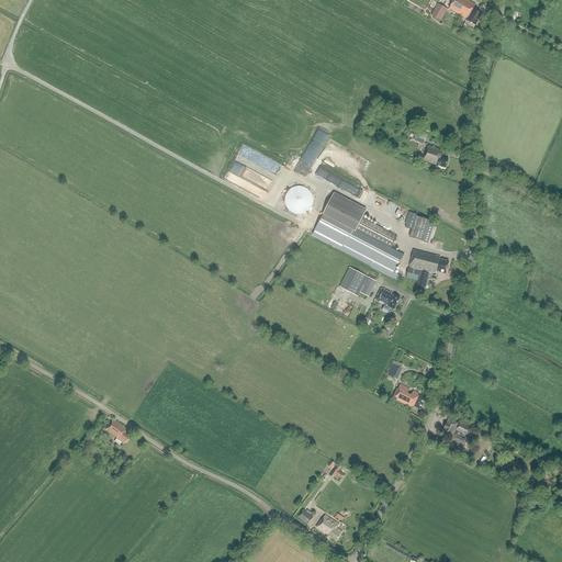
[(475,25),(482,14),(472,9),(474,4),(467,0),(453,0),(449,8),(468,19),(465,21),(475,25)]
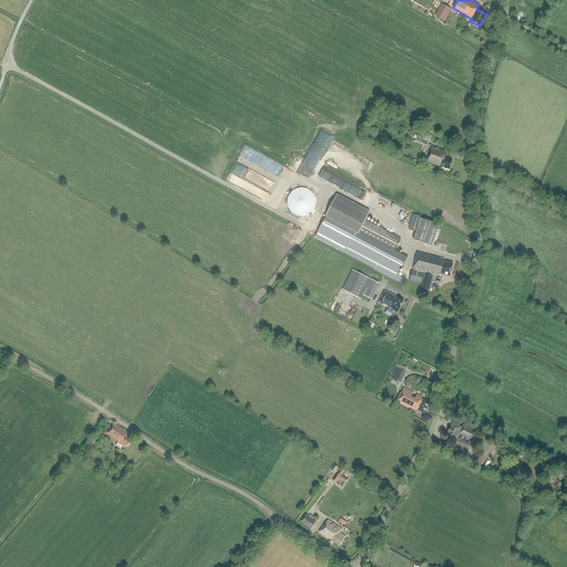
[(441,4),(435,16),(445,20),(451,11),(450,9),(441,4)]
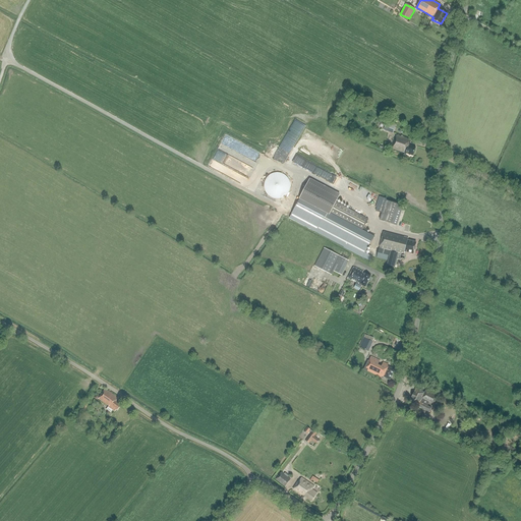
[(296,119),(291,128),(301,134),(307,125),(296,119)]
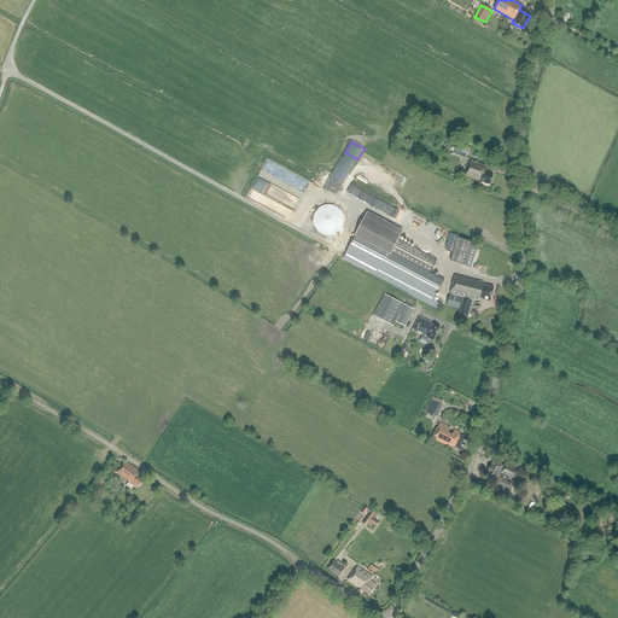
[(467,151),(458,146),(455,155),(466,158),(467,151)]
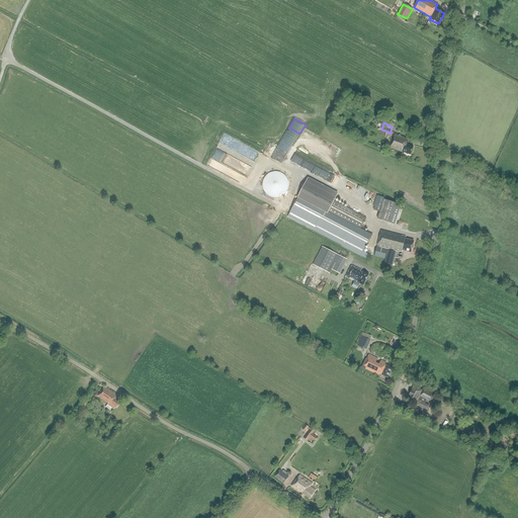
[(394,134),(390,147),(390,149),(402,153),(402,152),(410,155),(413,146),(407,144),(409,138),(394,134)]
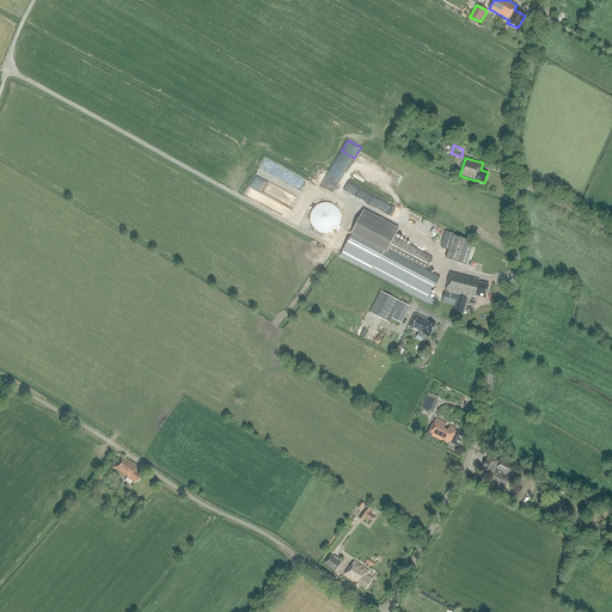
[(344,190),(379,207),(384,197),(349,182),(344,190)]
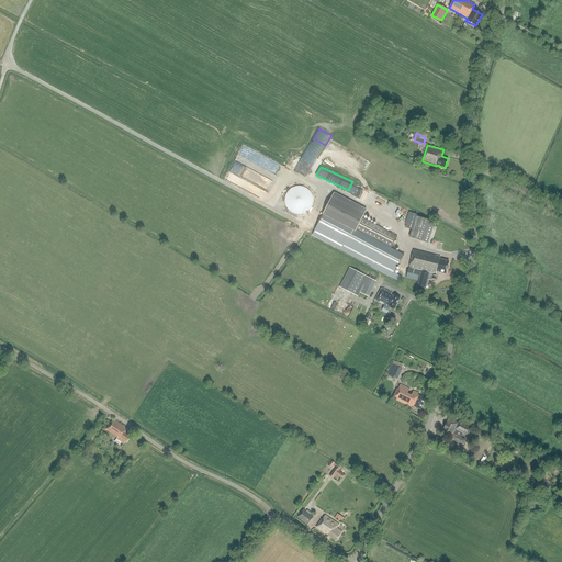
[(287,193),(285,194),(285,195),(284,197),(284,199),(284,200),(284,202),(284,203),(284,204),(285,206),(285,208),(287,209),(288,210),(289,211),(290,212),(291,213),(292,214),(294,214),(295,215),(296,215),(299,215),(300,215),(302,215),(303,214),(304,214),(305,213),(307,212),(308,211),(310,210),(311,209),(311,208),(312,206),(312,204),(313,203),(313,201),(313,200),(313,199),(312,197),(312,195),(311,194),(310,192),(310,191),(308,190),(306,189),(305,189),(304,188),(303,187),(301,187),(300,187),(299,187),(296,187),(295,187),(293,188),(292,188),(291,189),(290,190),(289,190),(288,192),(287,193)]
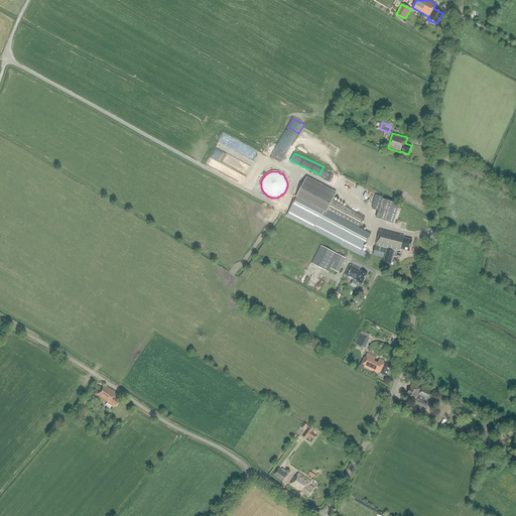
[(336,192),(307,177),(287,216),(312,229),(342,244),(341,245),(367,258),(369,254),(362,251),(370,234),(363,230),(365,227),(361,225),(365,217),(333,200),(336,192)]
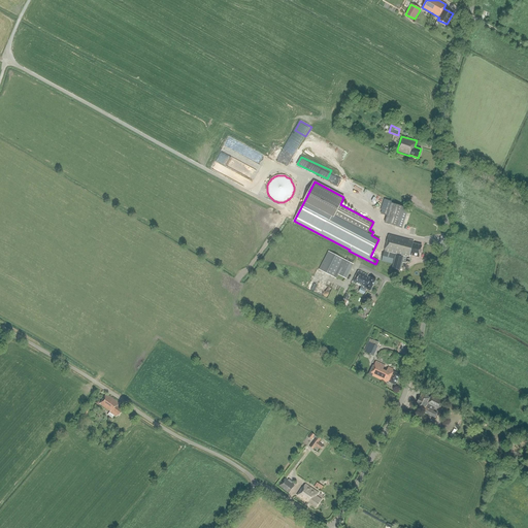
[(402,228),(407,212),(408,208),(403,206),(392,202),(385,223),(397,227),(402,228)]
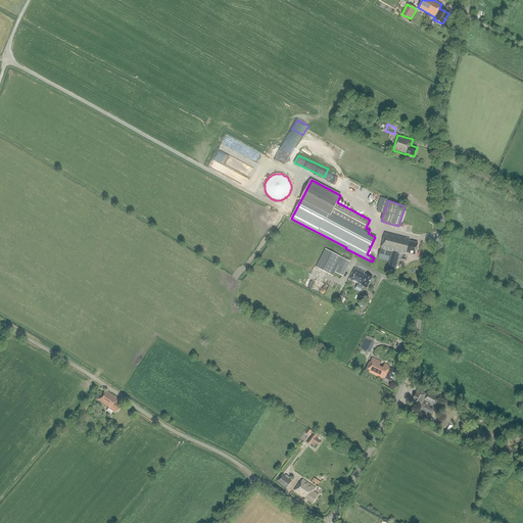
[(388,262),(391,251),(403,254),(403,253),(406,253),(406,252),(415,254),(418,243),(409,241),(410,238),(385,232),(378,258),(388,262)]
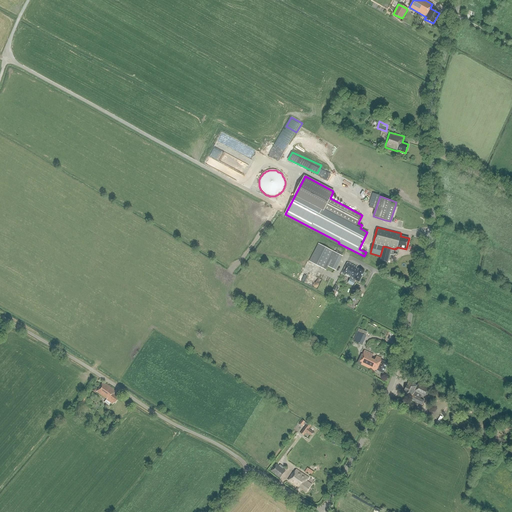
[(343,256),(332,250),(319,244),(310,262),(327,271),(329,267),(336,271),(343,256)]
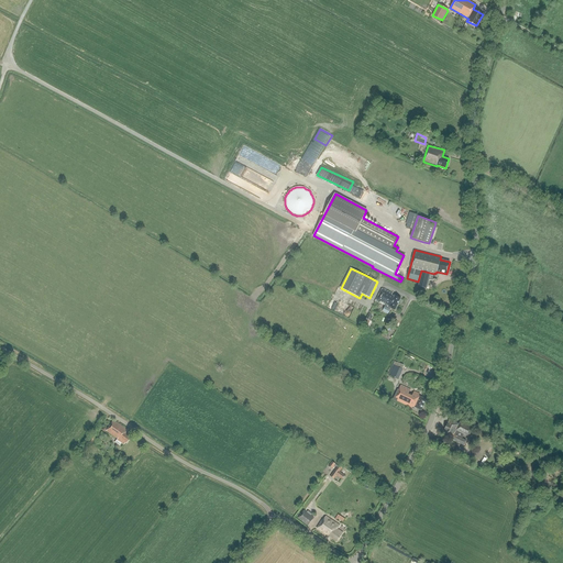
[(376,301),(385,306),(382,311),(387,315),(390,308),(392,309),(395,310),(400,298),(395,295),(394,297),(390,296),(392,294),(382,289),(376,301)]
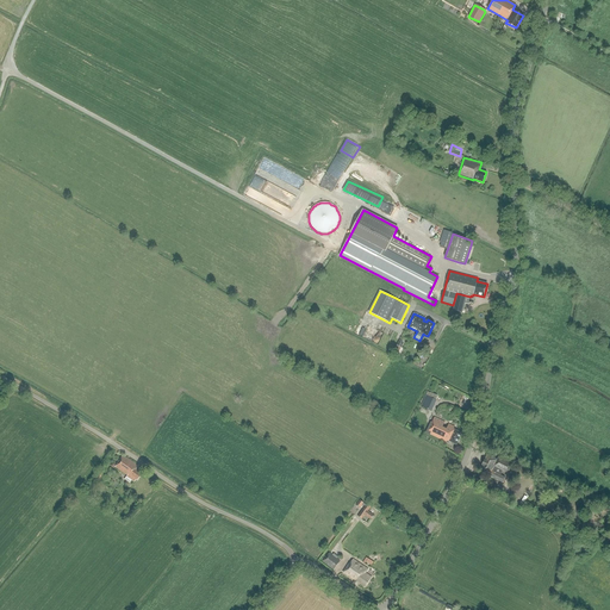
[(437,400),(427,396),(422,406),(431,411),(437,400)]
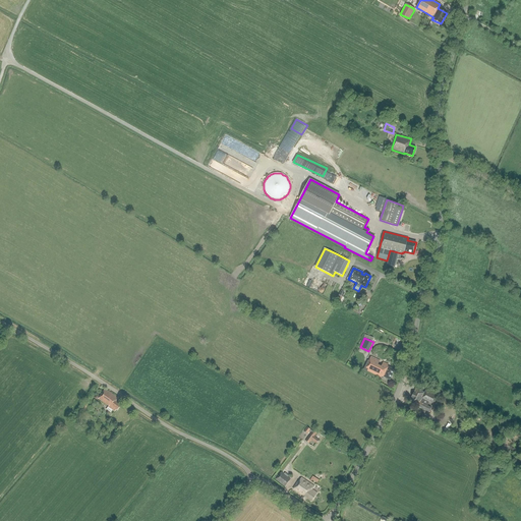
[(390,380),(394,369),(387,366),(388,364),(371,356),(364,369),(381,378),(382,375),(390,380)]
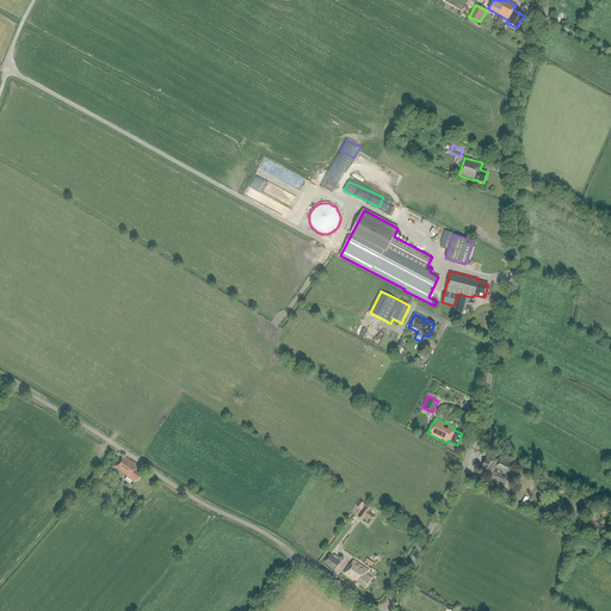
[(127,477),(134,483),(136,481),(137,482),(142,475),(135,470),(139,467),(123,456),(115,468),(128,476),(127,477)]
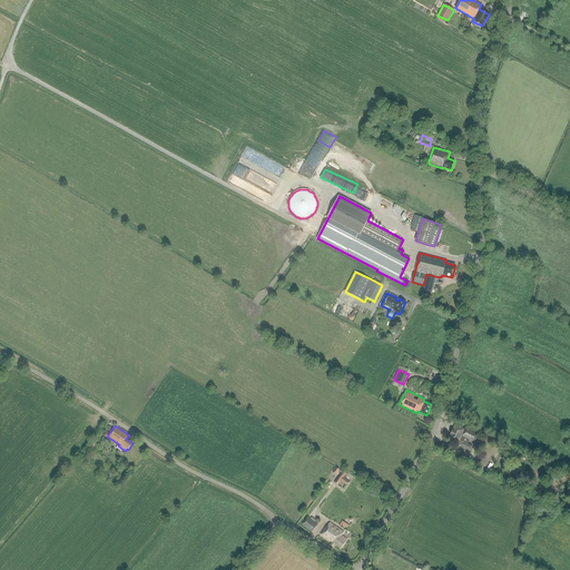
[(474,444),(481,433),(467,425),(464,430),(454,425),(450,434),(451,435),(450,440),(464,445),(463,446),(470,450),(472,446),(468,444),(469,442),(474,444)]
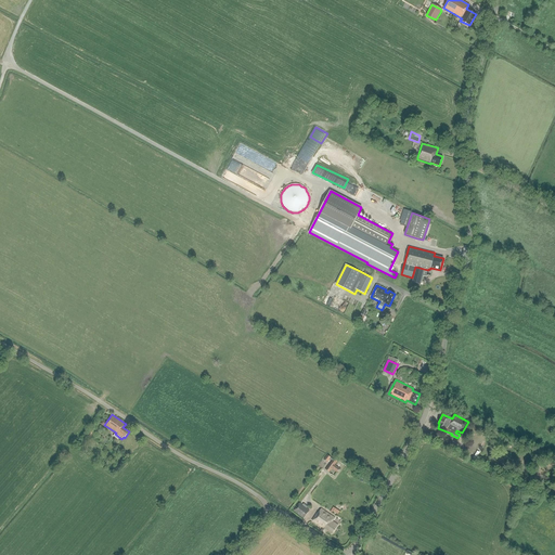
[(477,435),(481,427),(472,423),(468,430),(477,435)]
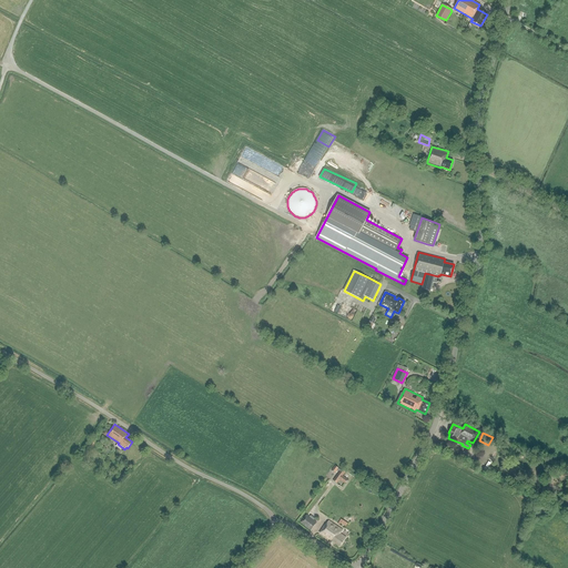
[(347,479),(338,473),(333,480),(336,483),(338,478),(345,483),(347,479)]
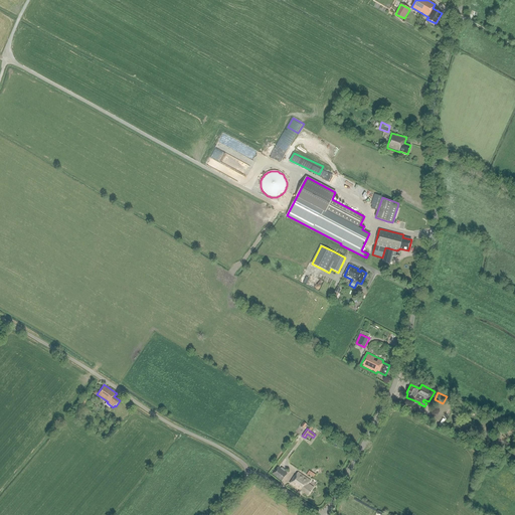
[(272,474),(281,481),(287,474),(278,467),(272,474)]
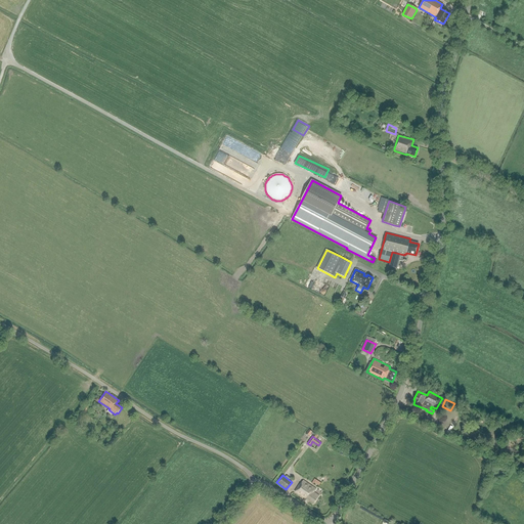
[(313,504),(319,495),(314,492),(316,489),(303,480),(295,491),(305,498),(304,500),(306,503),(308,499),(313,504)]
